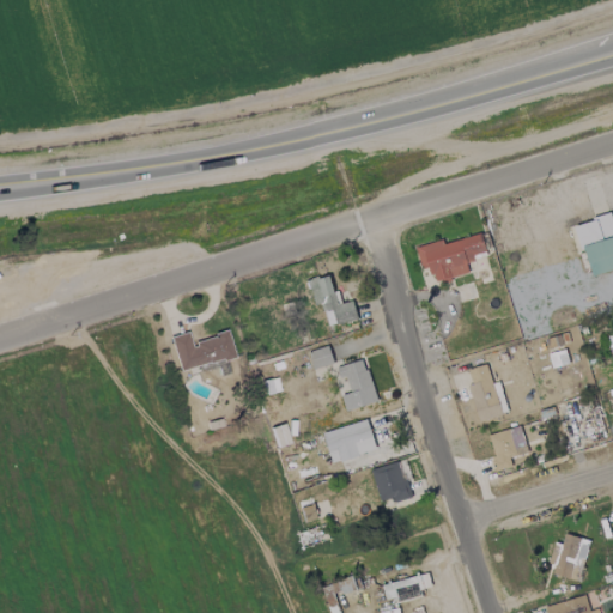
[(612,268),(612,223),(610,213),(571,225),(578,249),(582,248),(592,277),(612,268)]
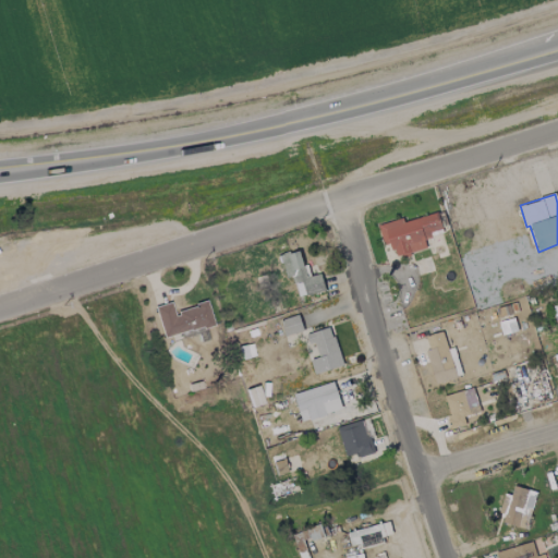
[(403,221),(402,218),(377,226),(383,245),(391,243),(395,257),(426,250),(423,239),(443,233),(437,213),(403,221)]
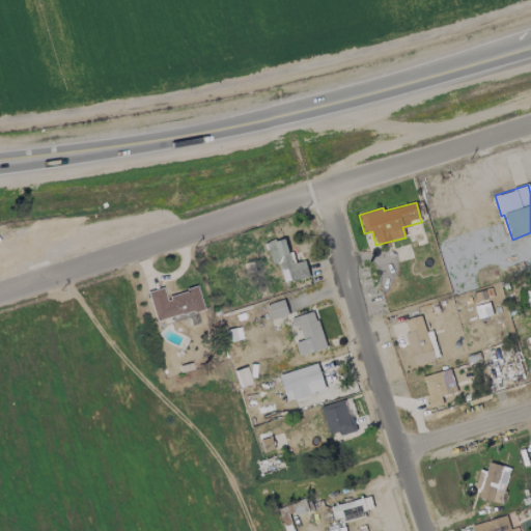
[(304,260),(291,263),(285,238),(264,243),(271,264),(278,262),(283,283),(308,277),(304,260)]
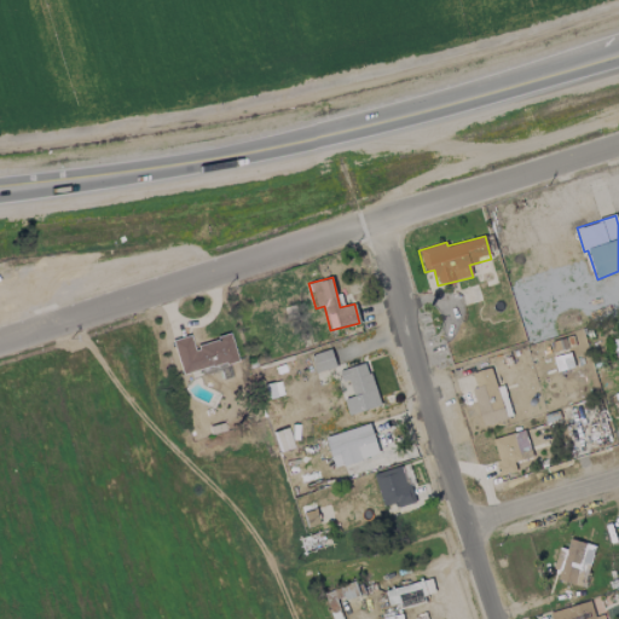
[(179,374),(235,360),(229,335),(191,345),(189,335),(171,340),(179,374)]
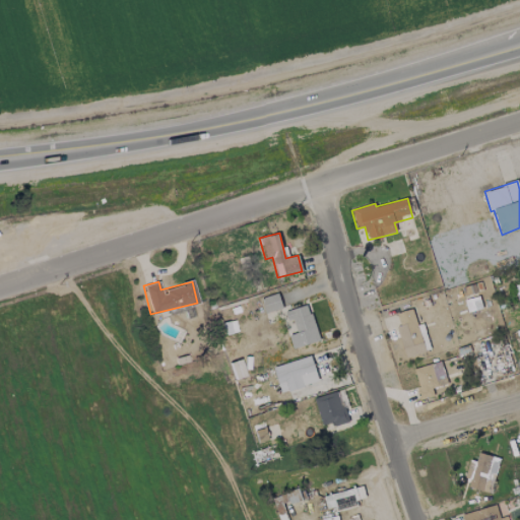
[(265,314),(282,308),(277,294),(260,299),(265,314)]
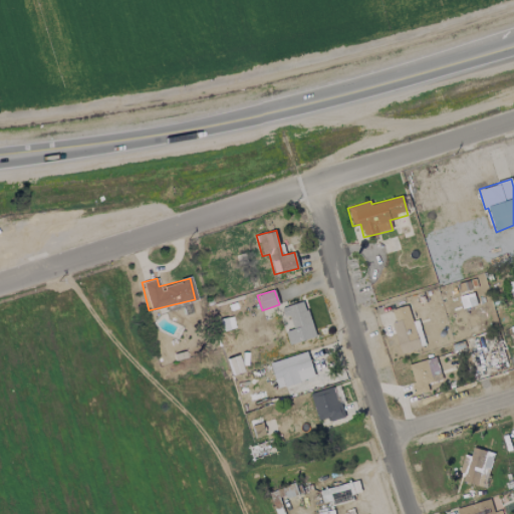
[(314,338),(305,301),(281,307),(283,317),(289,316),(292,329),(285,331),(288,344),(314,338)]
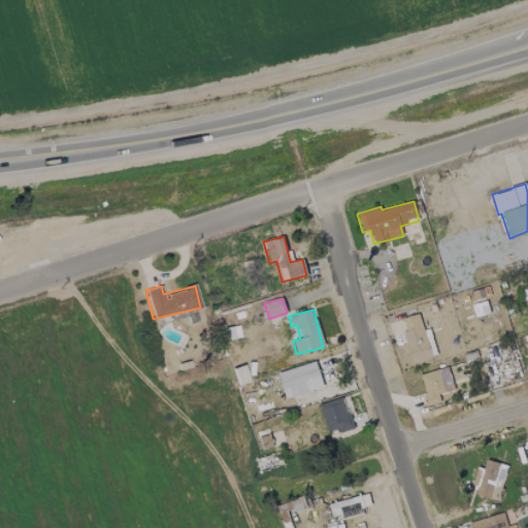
[(401,331),(411,364),(433,357),(419,314),(401,319),(405,330),(401,331)]
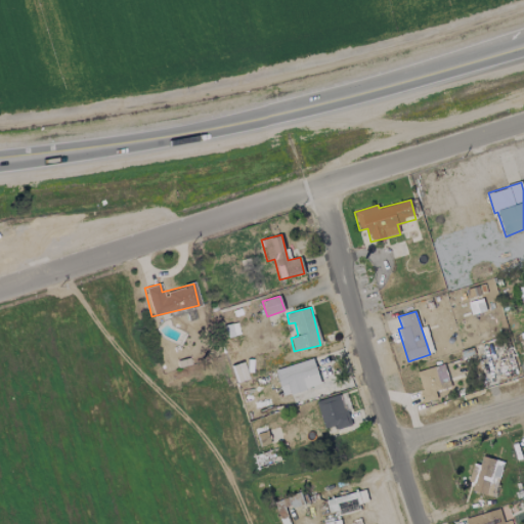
[(320,385),(312,358),(274,369),(282,396),(320,385)]
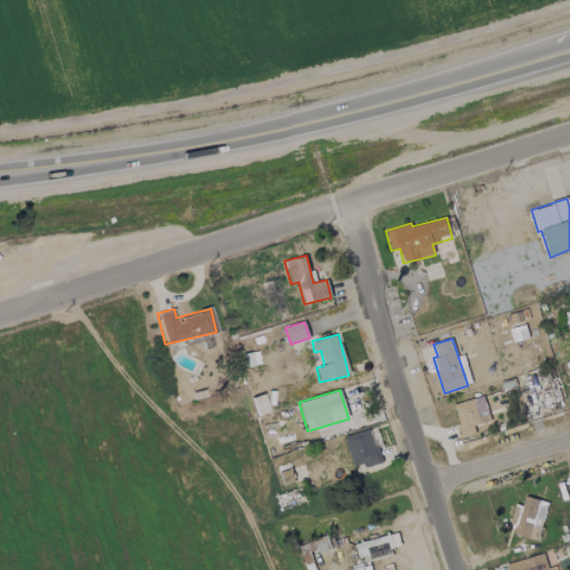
[(452,404),(461,436),(474,433),(472,425),(481,423),(480,416),(487,414),(481,396),(452,404)]
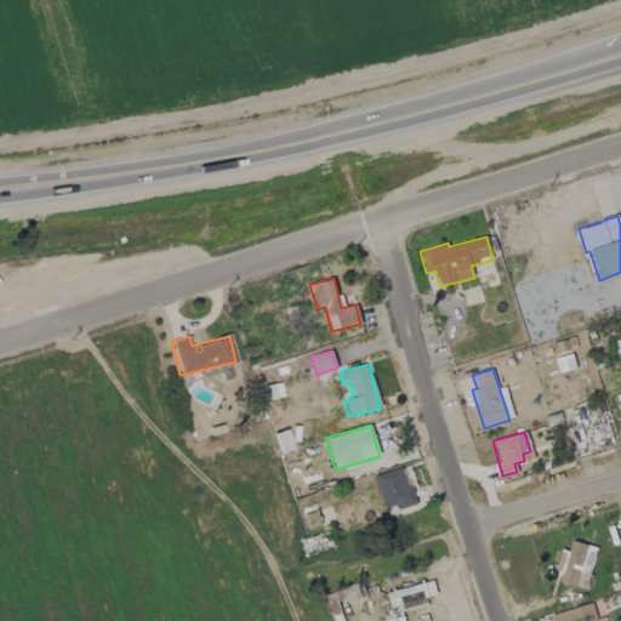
[(398,503),(399,508),(414,505),(405,468),(375,474),(383,507),(398,503)]
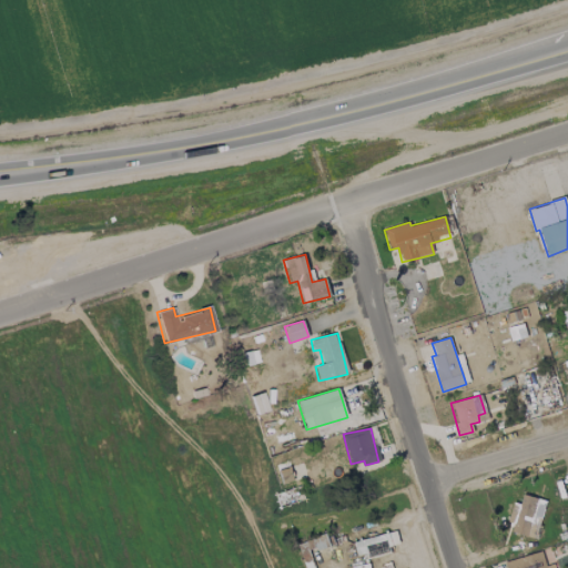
[(544,500),(521,496),(519,505),(511,503),(508,521),(513,523),(510,533),(536,538),(544,500)]
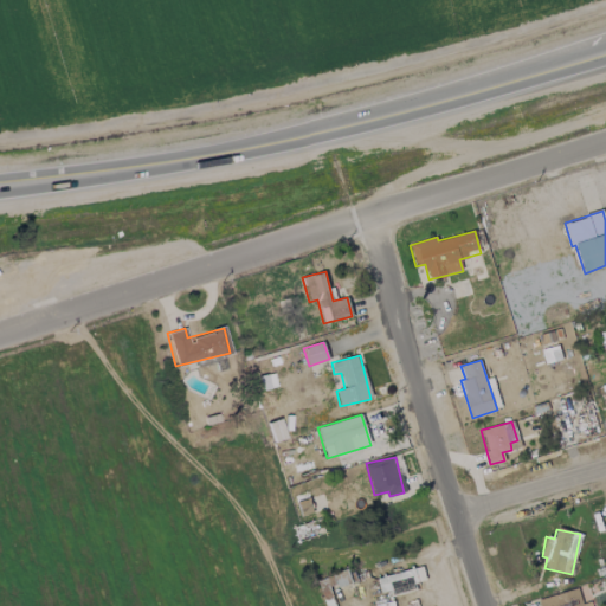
[(581,604),(577,587),(537,600),(539,605),(592,605),(591,601),(581,604)]
